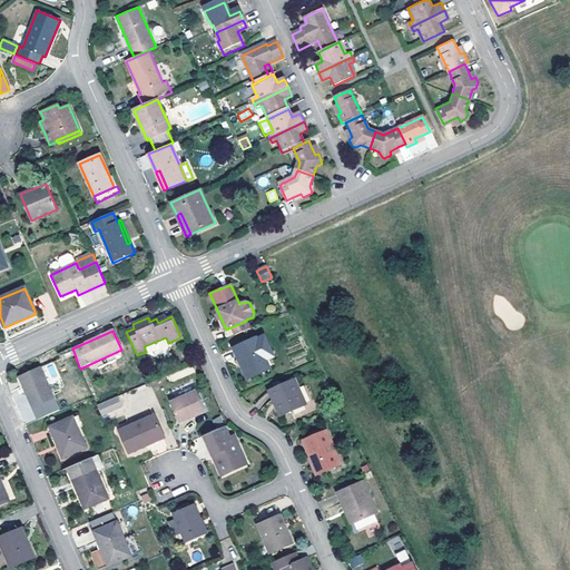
[(274,357),(264,336),(256,340),(266,361),(274,357)]
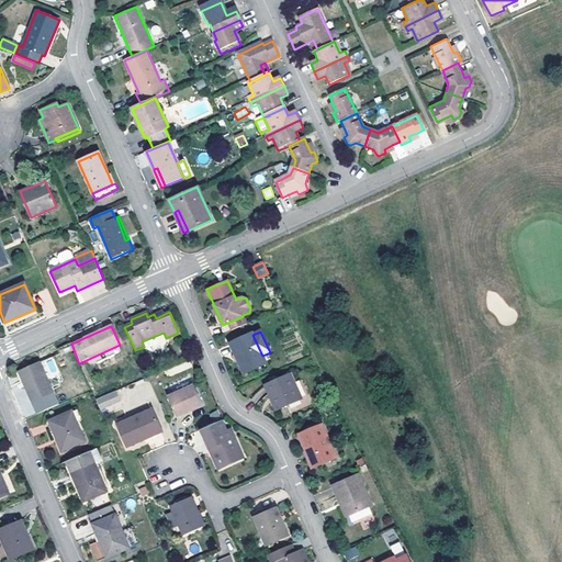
[(253,334),(231,344),(244,374),(266,364),(262,356),(253,335),(253,334)]
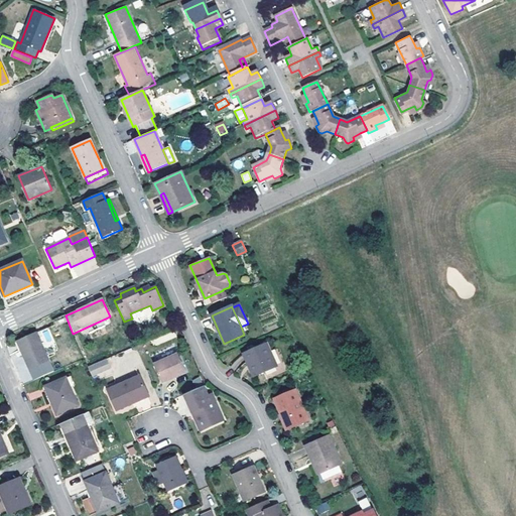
[(50,331),(43,331),(42,342),(49,342),(50,331)]
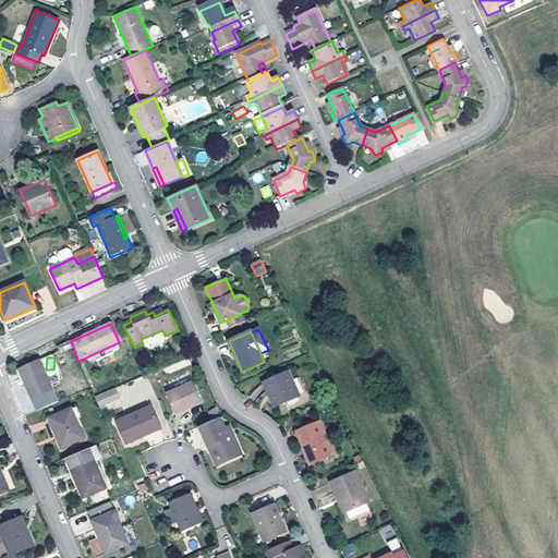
[(52,391),(39,361),(19,370),(32,400),(52,391)]
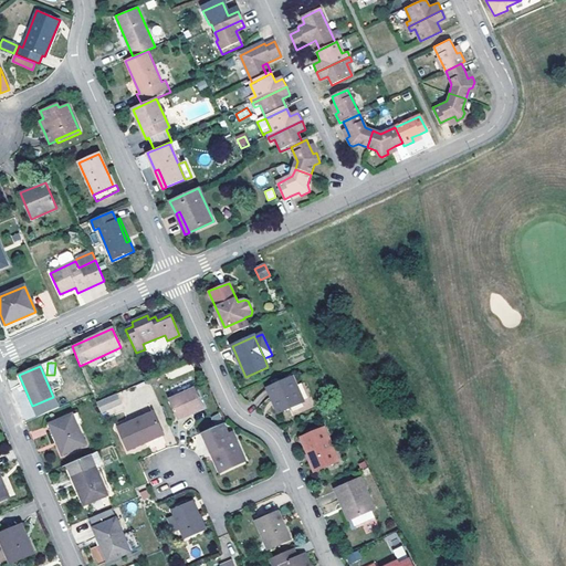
[(292,377),(266,389),(278,415),(303,402),(292,377)]
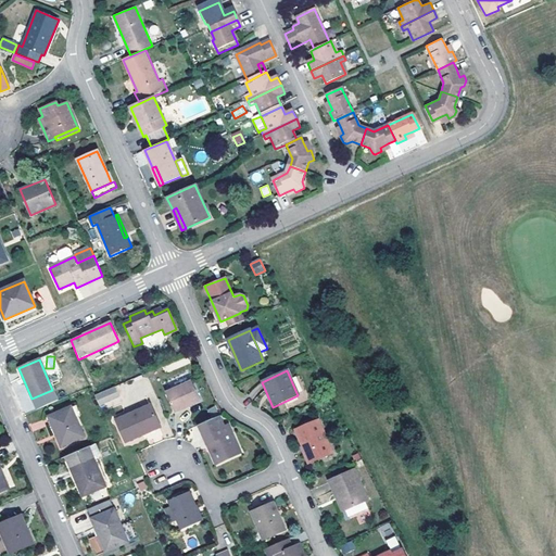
[(191,381),(166,393),(175,412),(200,401),(191,381)]
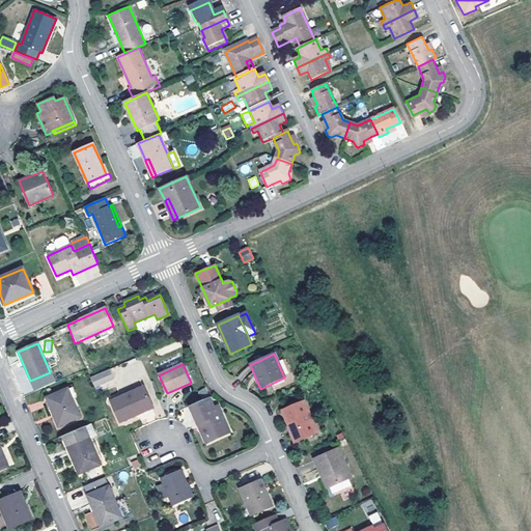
[(110,369),(90,378),(94,387),(114,379),(110,369)]
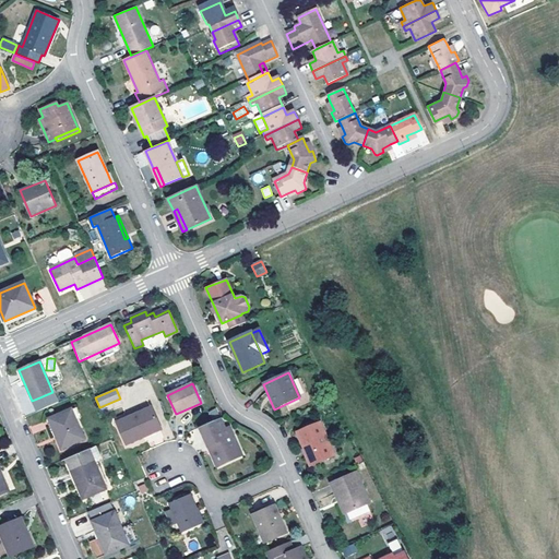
[(151,407),(117,421),(127,443),(144,437),(143,433),(159,426),(151,407)]
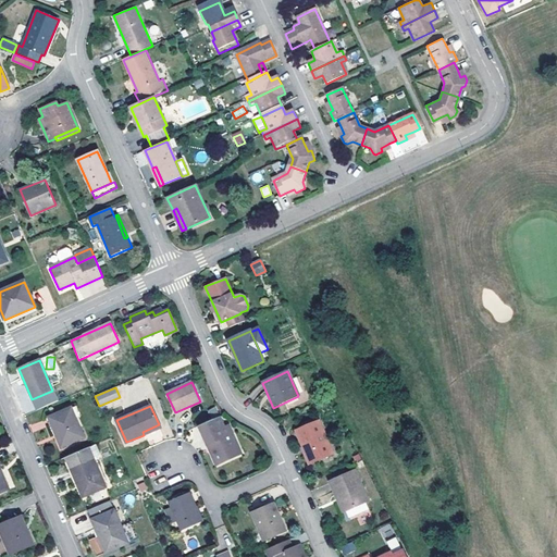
[(84,437),(71,407),(48,417),(61,447),(84,437)]
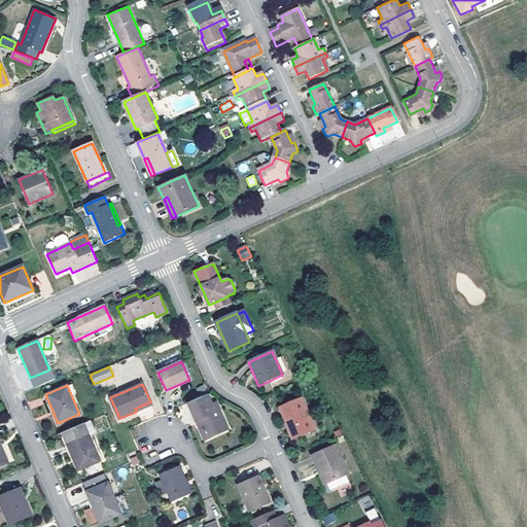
[(206,395),(187,403),(205,441),(224,431),(216,412),(219,411),(216,403),(211,406),(206,395)]
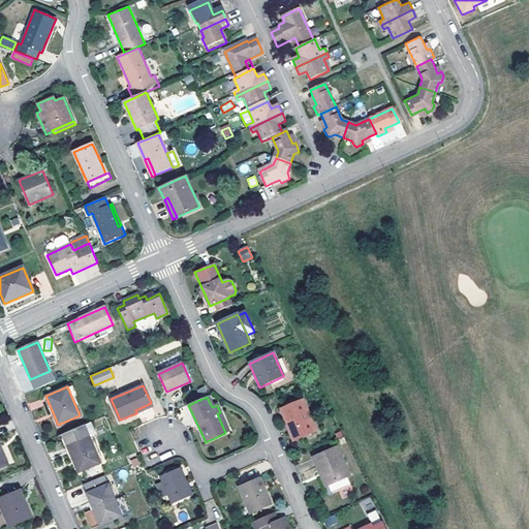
[(285,403),(287,407),(300,402),(298,397),(285,403)]
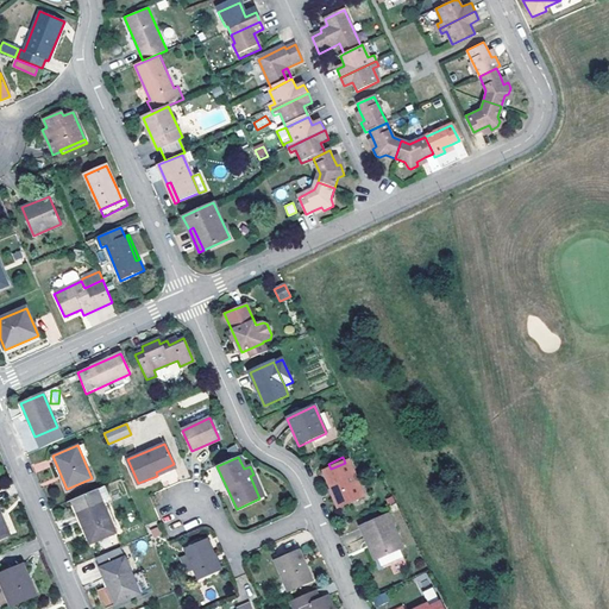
[(336,488),(343,506),(364,496),(349,460),(345,463),(331,469),(325,471),(332,489),(336,488)]
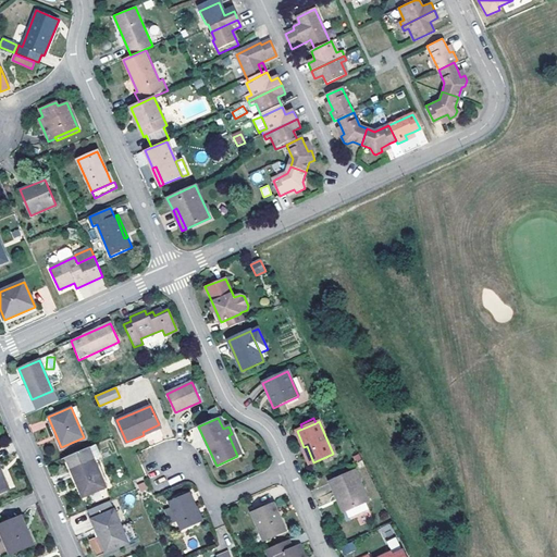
[(160,428),(159,424),(143,432),(144,435),(160,428)]
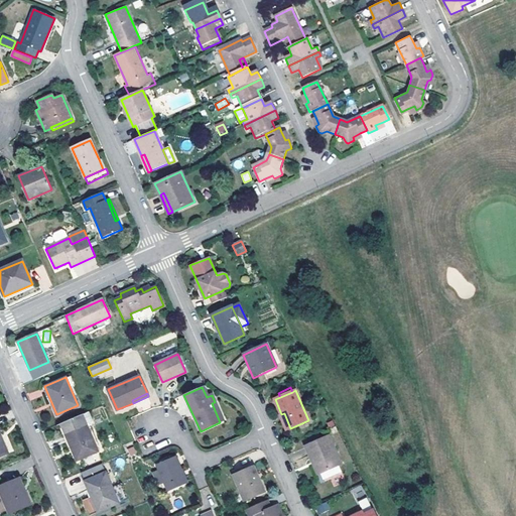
[(223,420),(215,402),(212,403),(220,422),(223,420)]
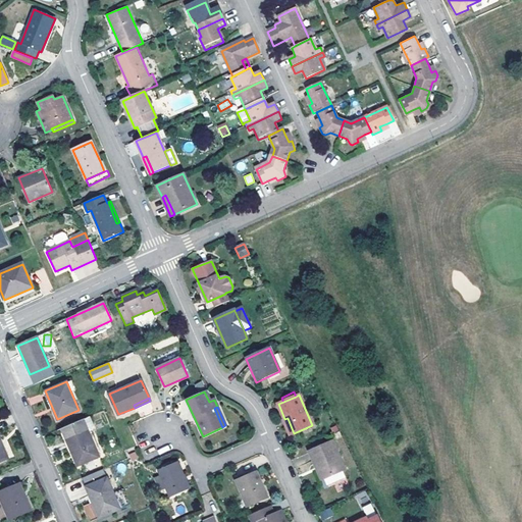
[(284,419),(291,434),(294,433),(288,418),(284,419)]
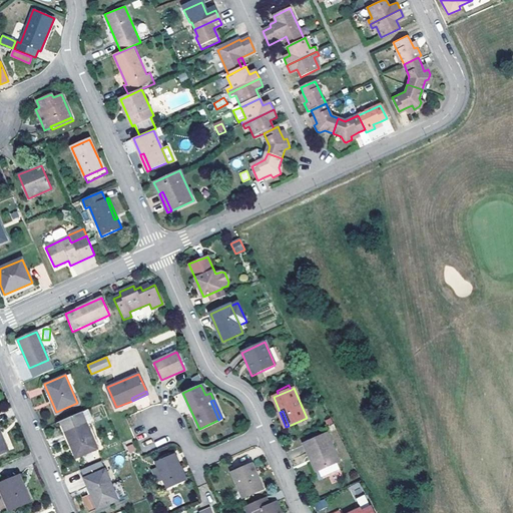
[(65,432),(86,423),(81,412),(60,421),(65,432)]
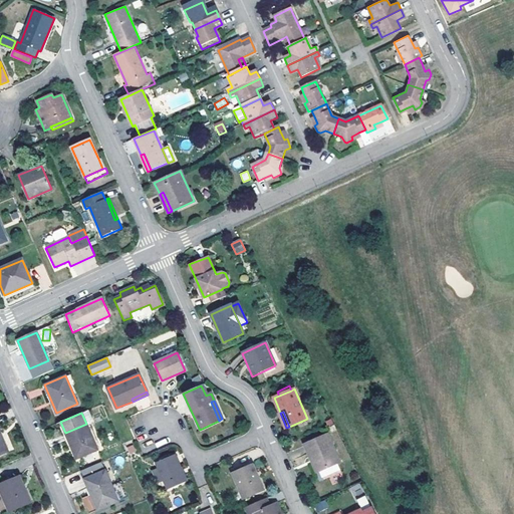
[(97,450),(86,424),(65,433),(76,459),(97,450)]
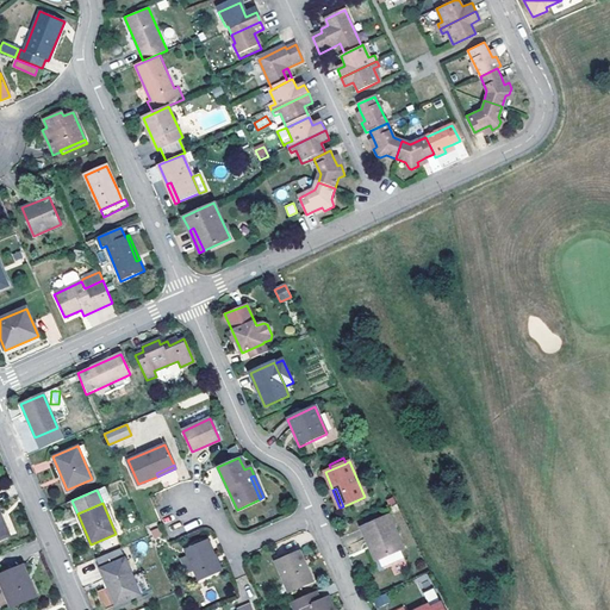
[(388,515),(361,527),(369,543),(372,542),(379,558),(403,547),(388,515)]
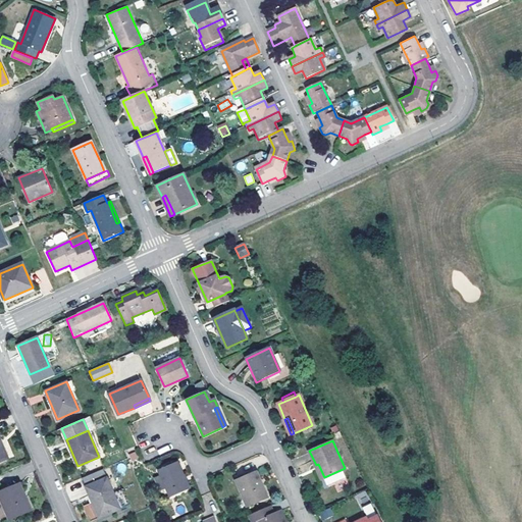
[(176,462),(159,470),(170,497),(188,489),(181,475),(183,475),(176,462)]
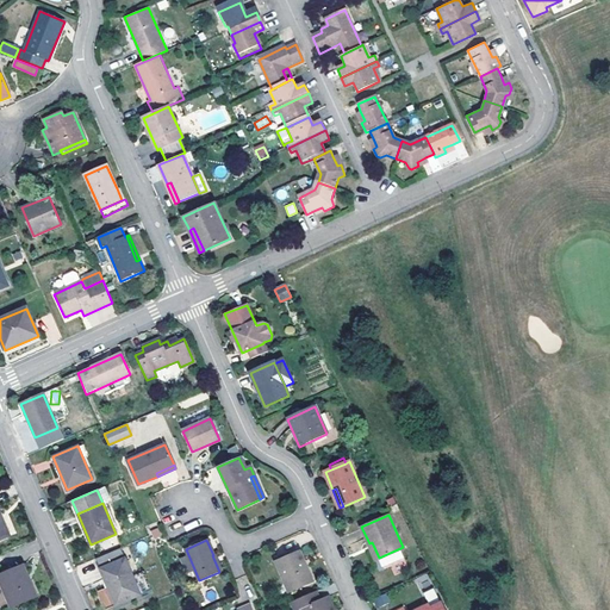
[(299,551),(274,561),(287,591),(312,580),(299,551)]
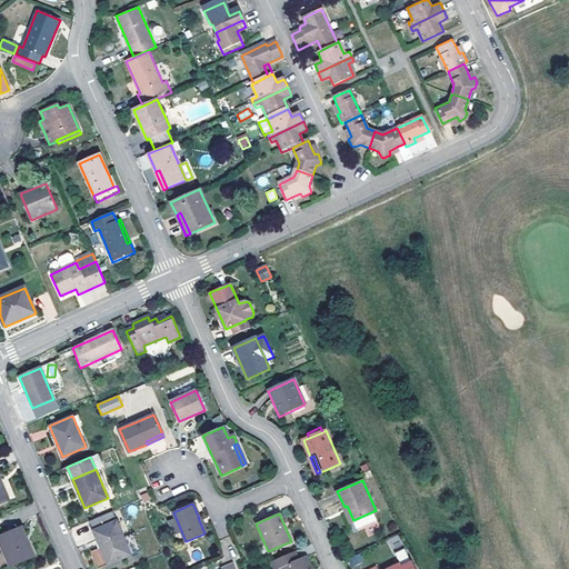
[(131,555),(117,521),(93,530),(107,565),(131,555)]
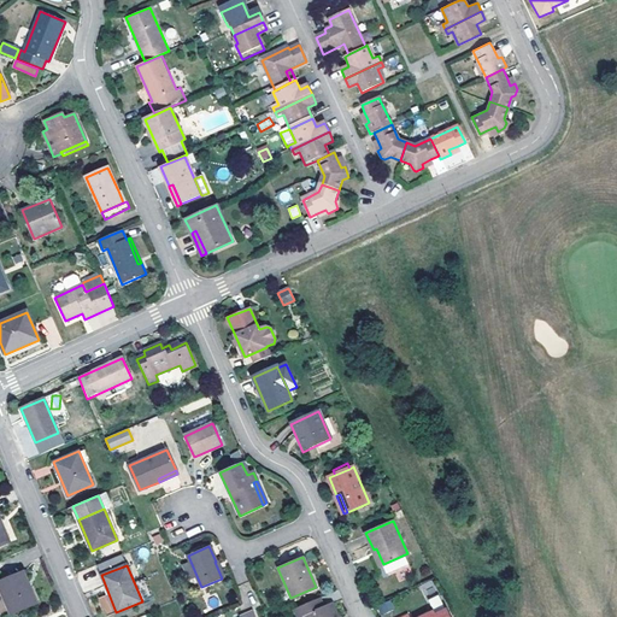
[(35,603),(22,571),(0,581),(0,586),(11,613),(35,603)]
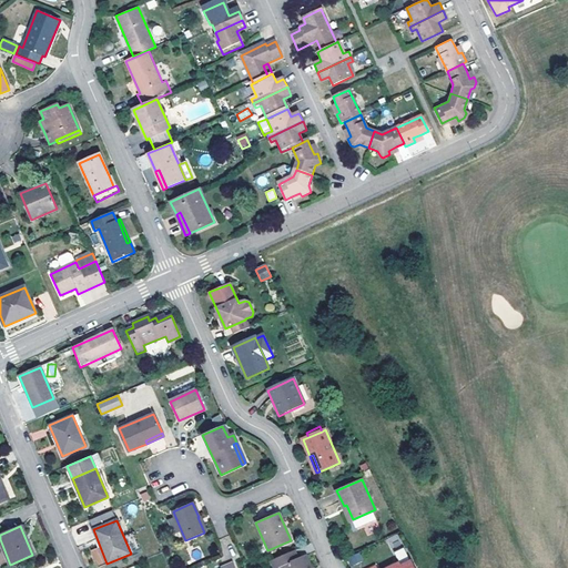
[(392,550),(403,544),(396,534),(385,539),(392,550)]
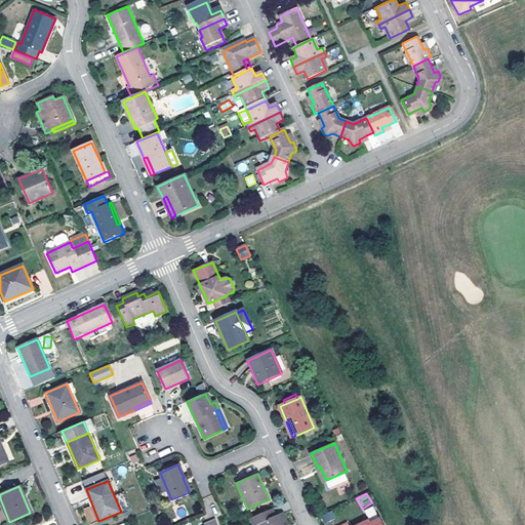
[(373,506),(364,510),(367,519),(376,515),(373,506)]
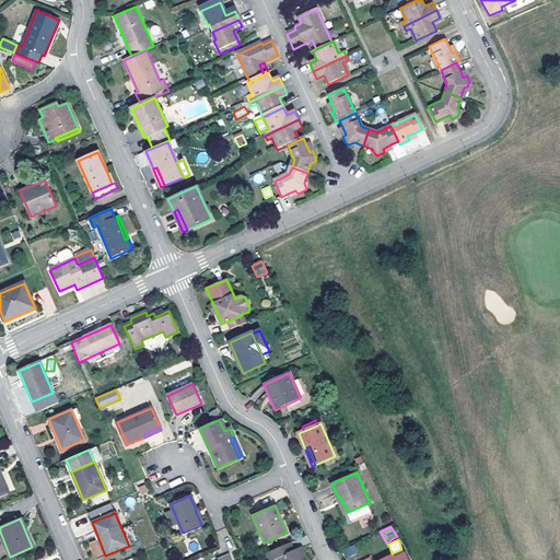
[(289,543),(268,551),(271,559),(273,559),(277,559),(278,559),(305,559),(300,548),(293,551),(289,543)]
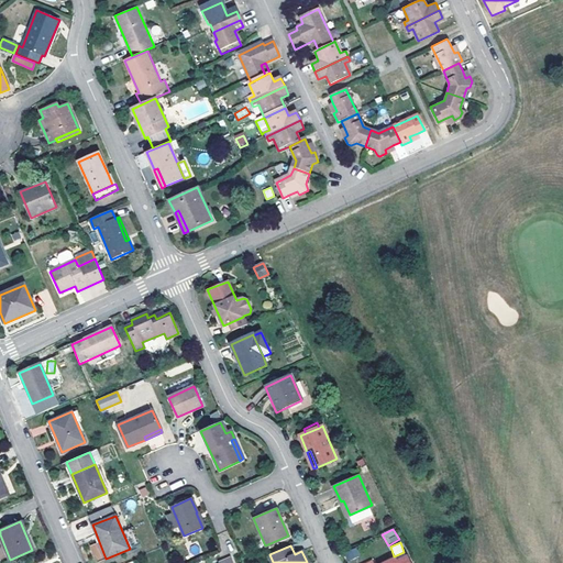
[(354,549),(346,552),(350,560),(357,556),(354,549)]
